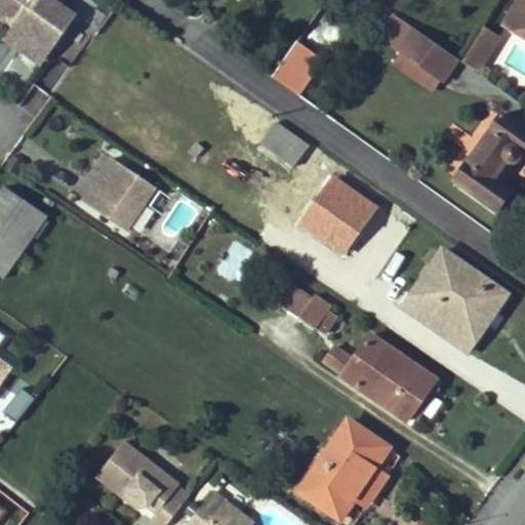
[(0,0),(0,17),(14,28),(17,24),(53,49),(76,18),(49,0),(0,0)]
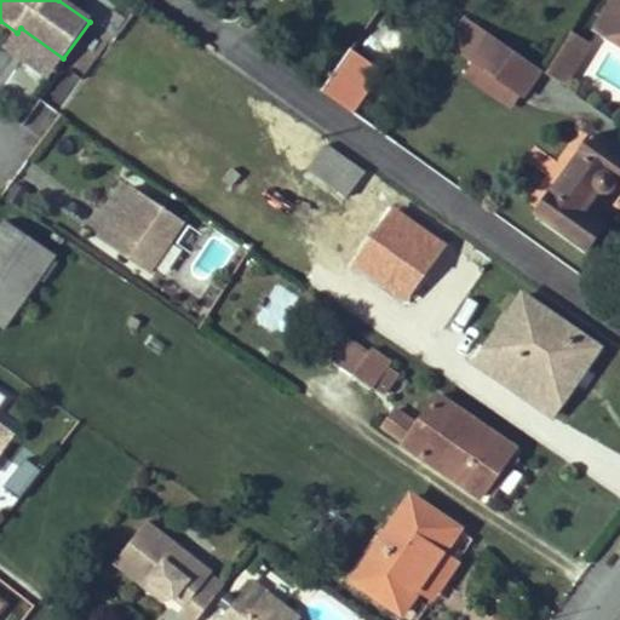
[(619,0),(603,0),(589,23),(619,46),(619,0)]
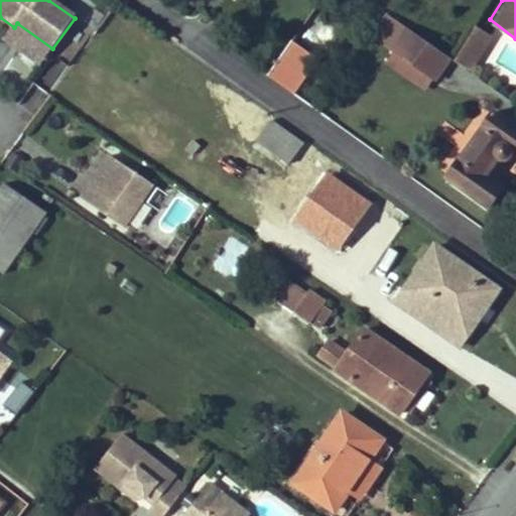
[(393,50),(407,29),(388,16),(374,36),(393,50)]
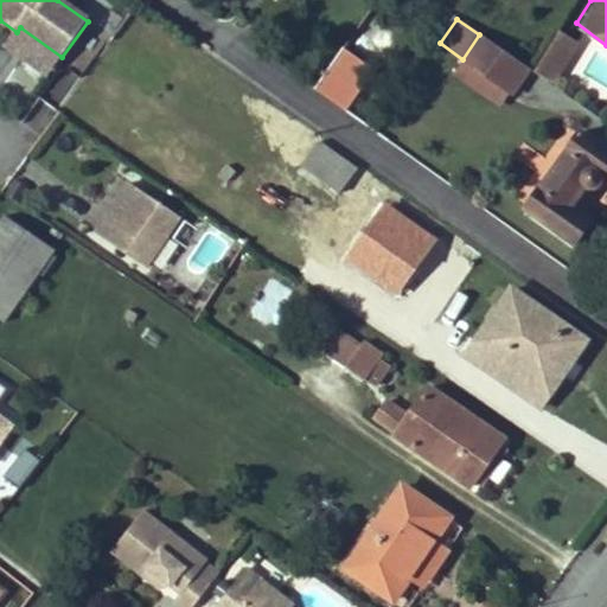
[(20,27),(17,32),(5,46),(48,77),(62,57),(20,27)]
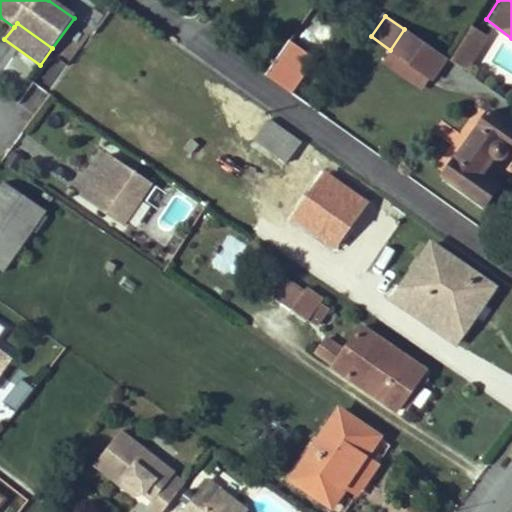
[(487,37),(472,27),(458,48),(474,58),(487,37)]
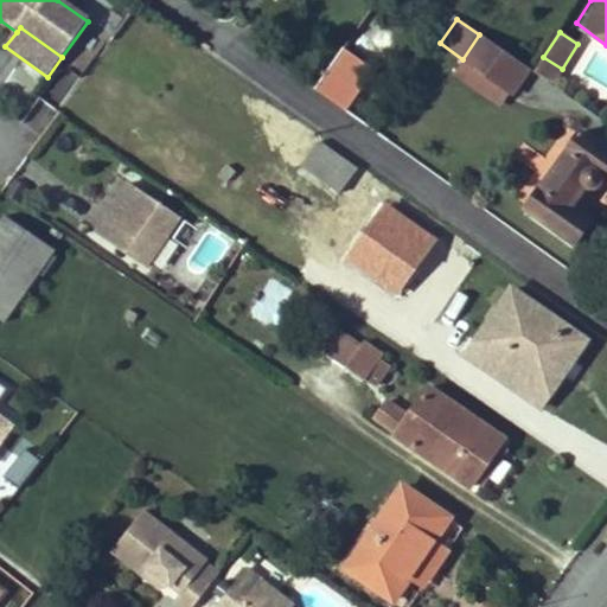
[(529,69),(522,64),(479,34),(462,59),(512,94),(529,69)]
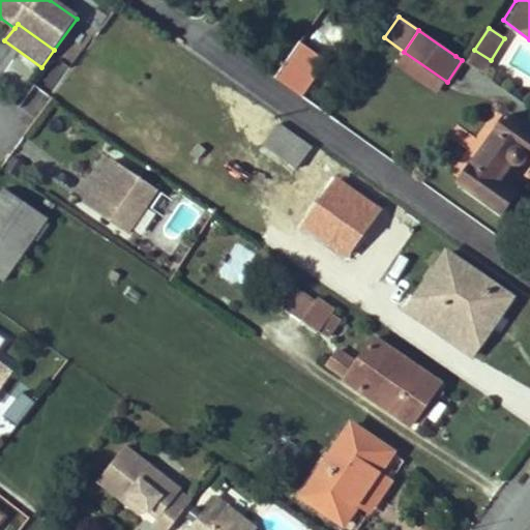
[(482,74),(491,60),(474,50),(466,63),(482,74)]
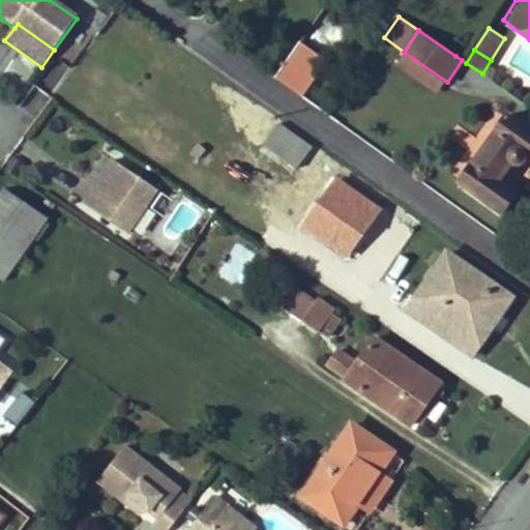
[(395,63),(438,94),(447,82),(404,52),(395,63)]
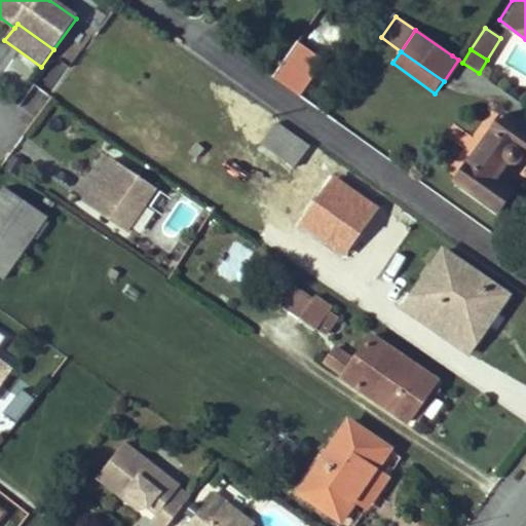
[(309,147),(311,144),(261,108),(258,111),(309,147)]
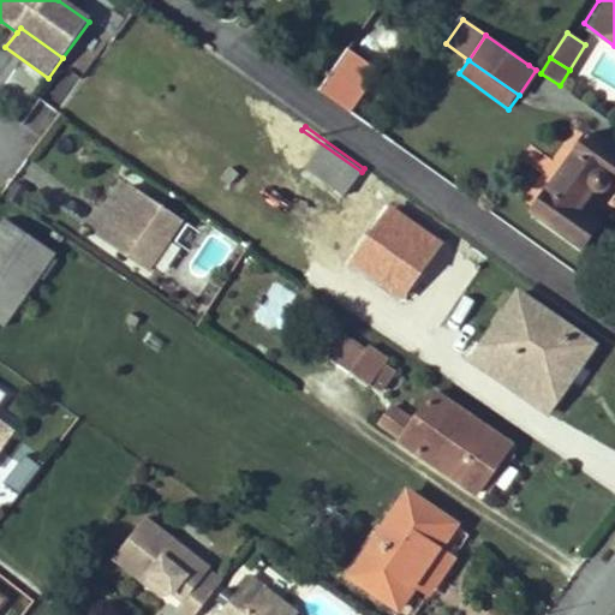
[(302,130),(293,143),(315,157),(309,168),(346,195),(362,172),(302,130)]
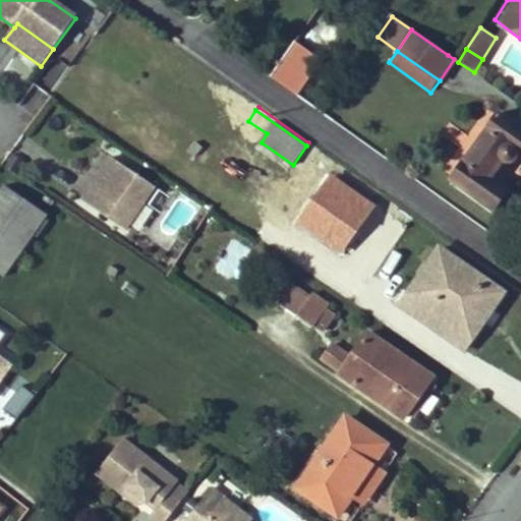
[(516,156),(516,155),(520,158),(520,130),(498,114),(451,181),(494,211),(507,190),(489,178),(501,161),(505,163),(508,164),(512,162),(515,160),(516,156)]
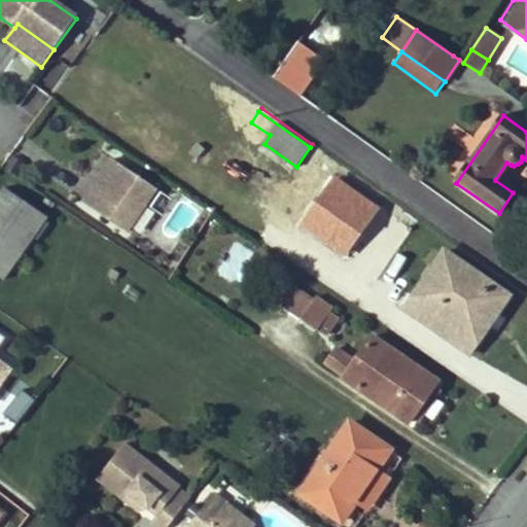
[(154,190),(113,163),(82,206),(126,234),(154,190)]
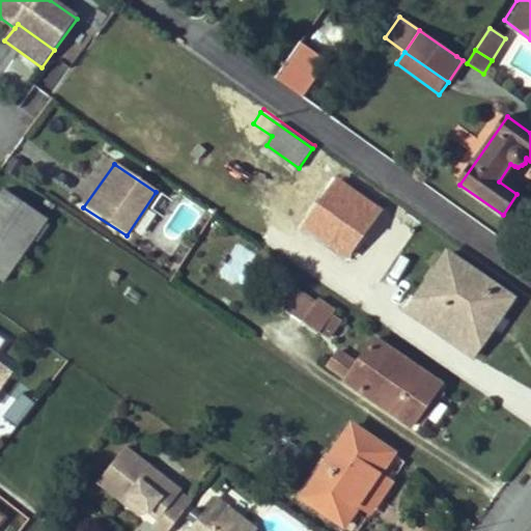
[(350,255),(362,238),(357,234),(375,207),(337,182),(307,225),(350,255)]
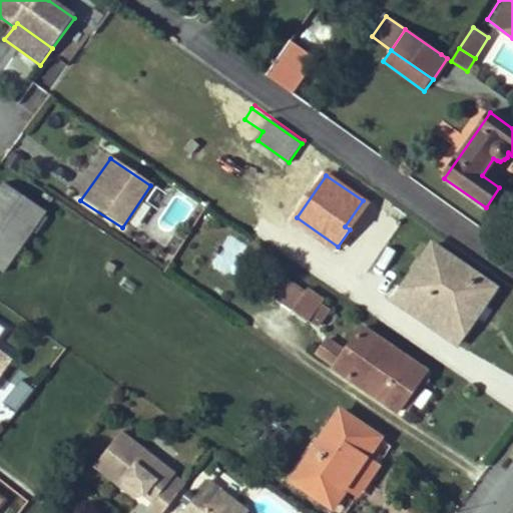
[(6,184),(0,191),(0,270),(3,273),(46,210),(6,184)]
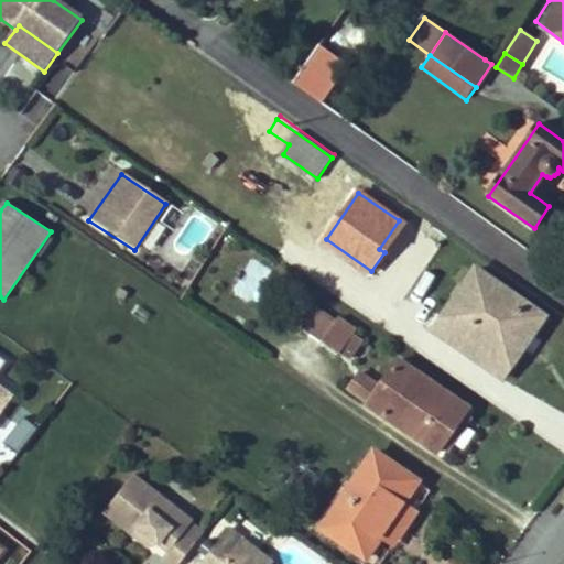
[(384,252),(403,225),(399,220),(379,249),(384,252)]
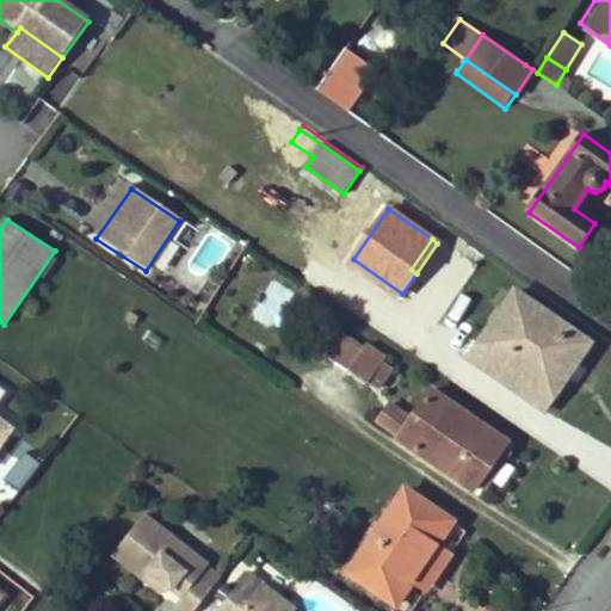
[(271,327),(294,294),(275,281),(252,314),(271,327)]
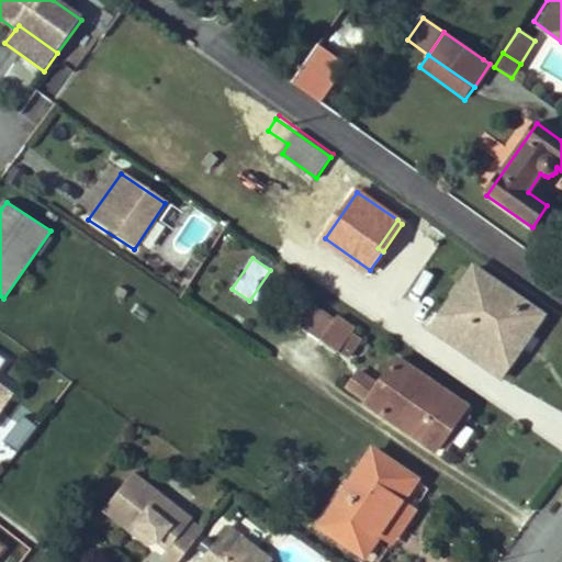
[(520,329),(528,335),(542,315),(475,268),(441,315),(501,357),(520,329)]
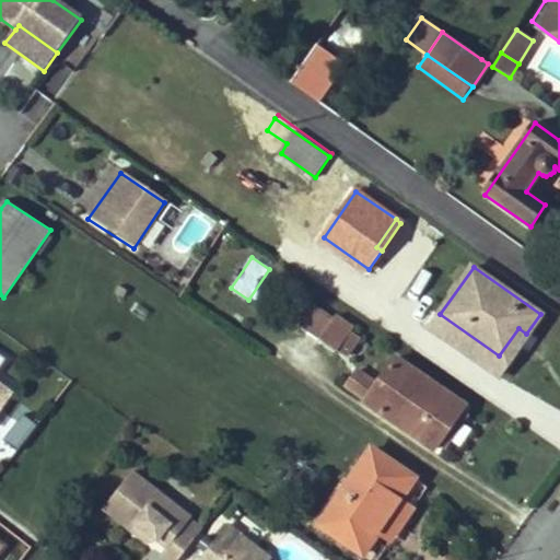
[(296,324),(338,352),(351,334),(354,328),(336,315),(334,319),(310,303),(296,324)]
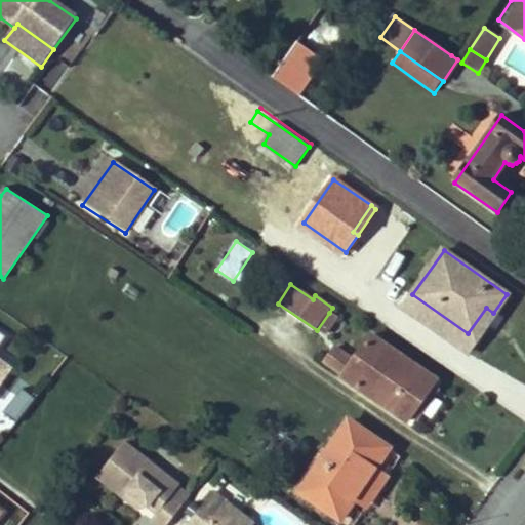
[(468,333),(412,294),(403,309),(466,352),(475,338),(468,333)]
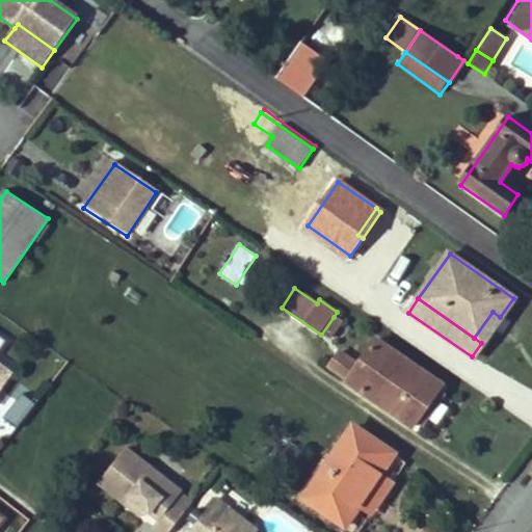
[(474,338),(481,343),(500,317),(493,312),(474,338)]
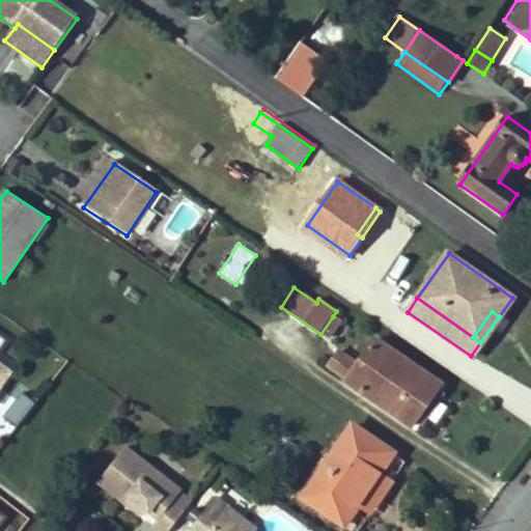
[(330,340),(342,322),(333,316),(320,334),(330,340)]
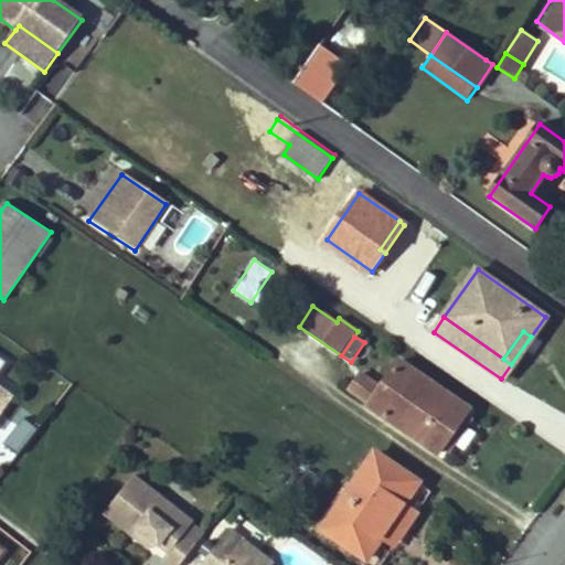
[(437,455),(441,447),(465,415),(469,407),(400,360),(382,387),(362,375),(351,391),(371,404),(369,407),(437,455)]
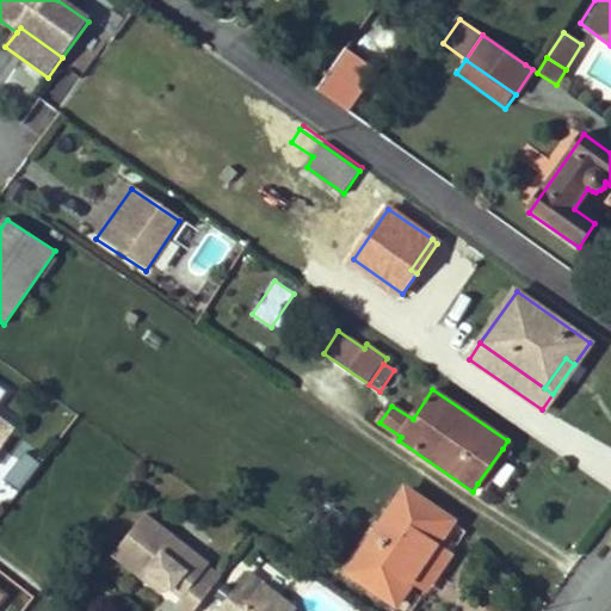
[(0,440),(11,427),(0,419),(0,440)]
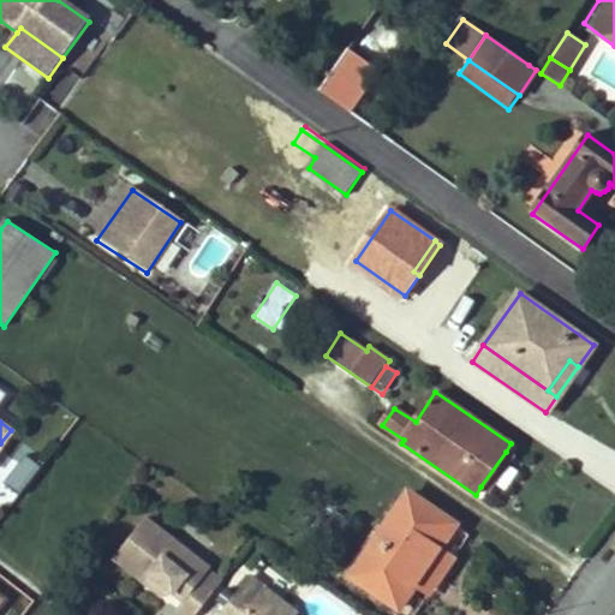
[(4,445),(0,451),(0,494),(12,502),(37,469),(4,445)]
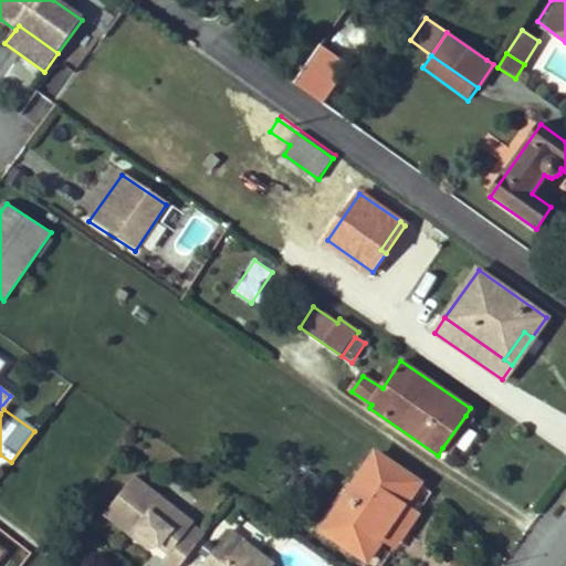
[(451,453),(473,420),(465,416),(442,448),(451,453)]
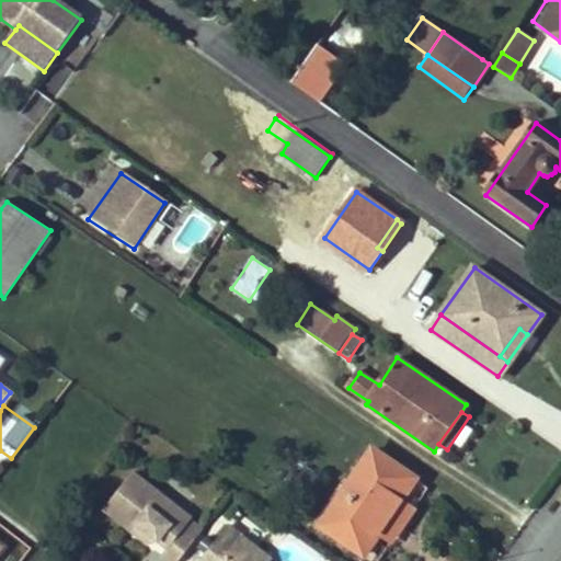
[(364,556),(381,530),(403,497),(415,480),(373,450),(320,526),(364,556)]
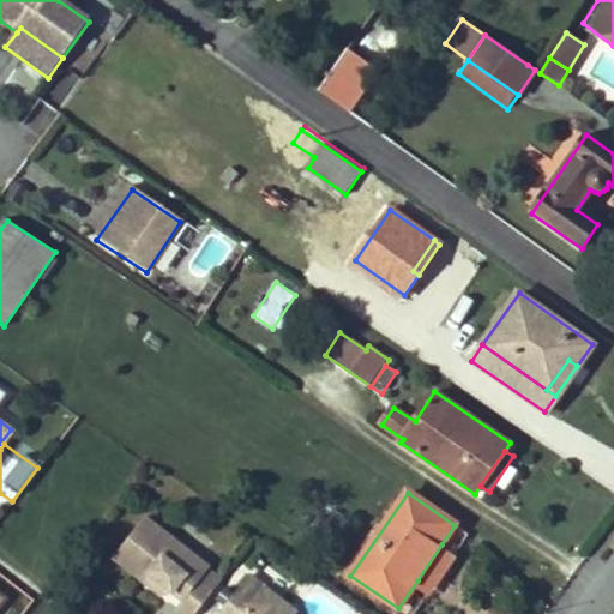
[(114,554),(137,572),(168,533),(145,516),(114,554)]
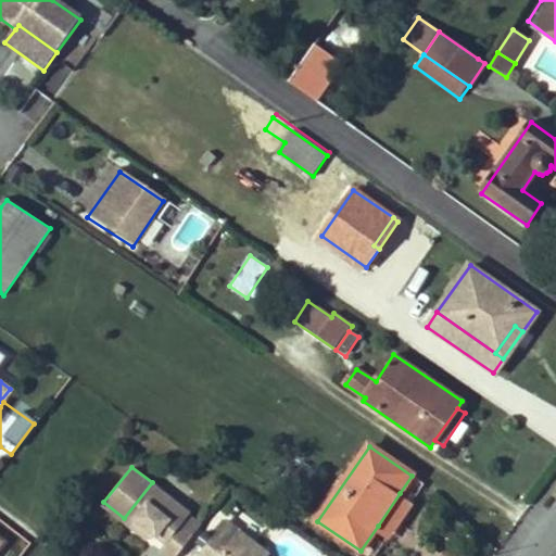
[(189,512),(152,482),(124,518),(130,523),(136,517),(153,530),(165,540),(161,546),(173,555),(174,555),(192,532),(180,522),(189,512)]
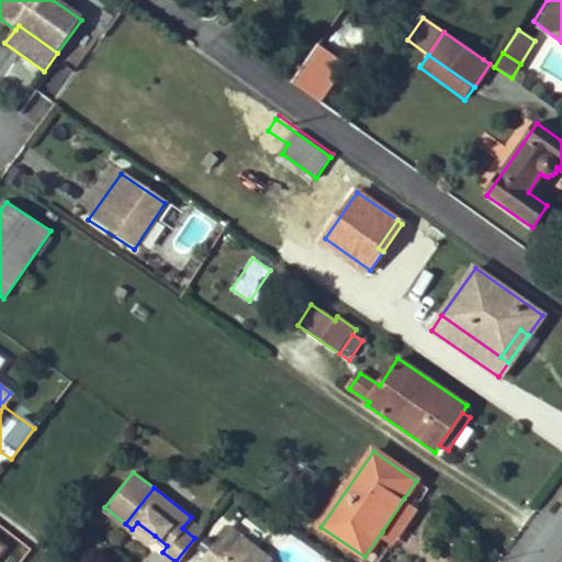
[(394,540),(417,507),(404,498),(382,531),(394,540)]
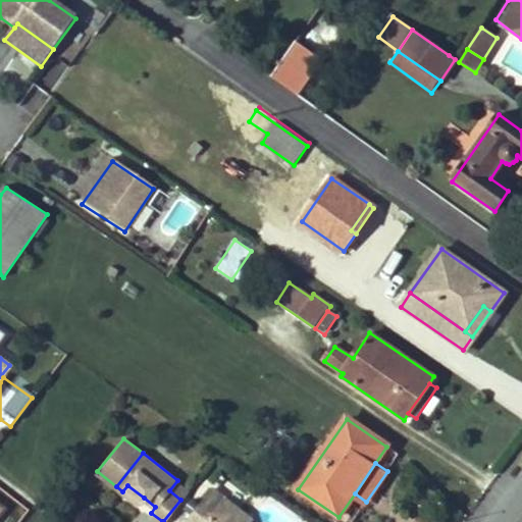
[(122,491),(139,504),(144,498),(127,485),(122,491)]
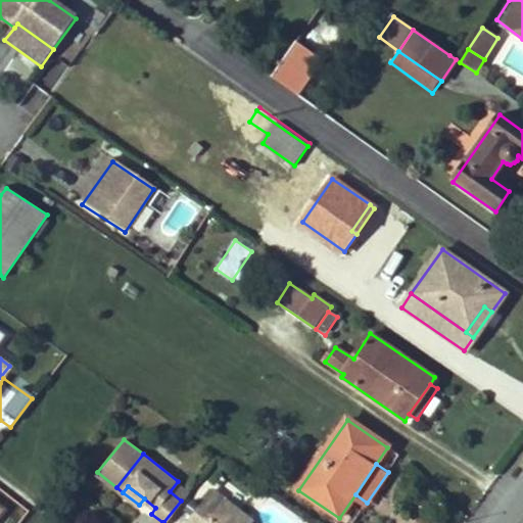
[(188,522),(251,522),(252,522),(214,491),(188,522)]
